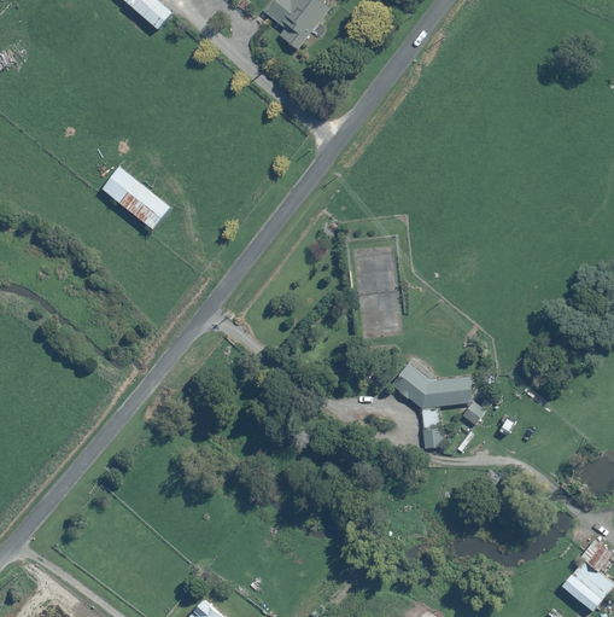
[(169,13),(152,0),(118,0),(155,30),(169,13)]
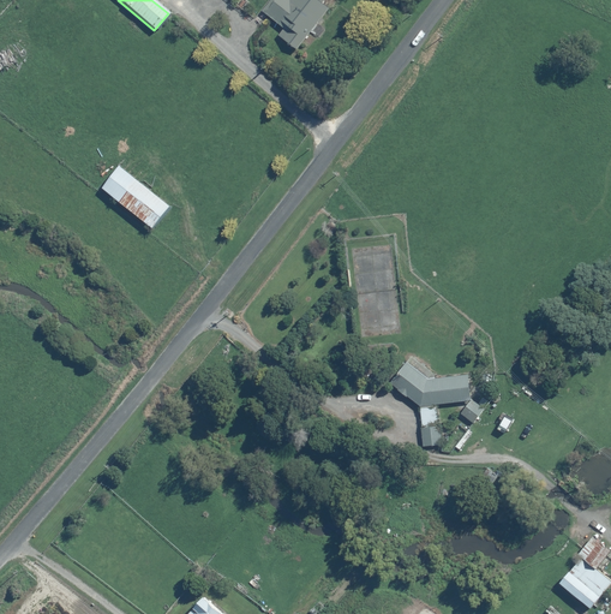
[(325,0),(267,0),(259,9),(281,28),(276,34),(295,51),(330,9),(323,3),(325,0)]
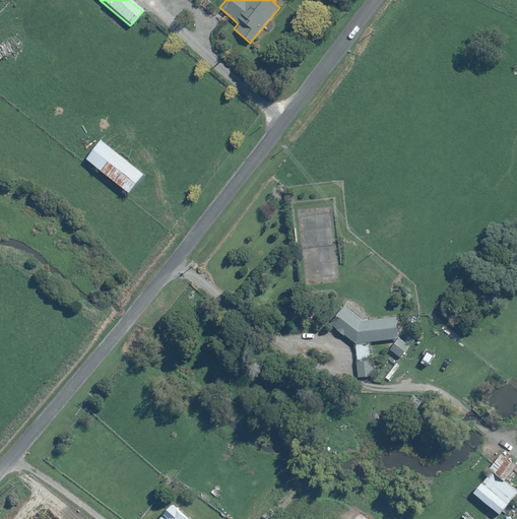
[(142,173),(100,140),(85,157),(129,192),(142,173)]
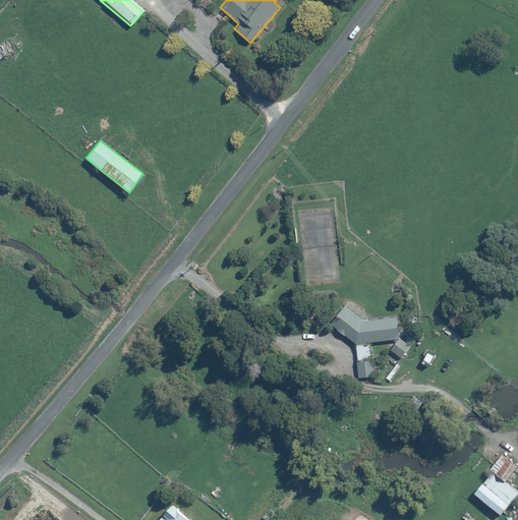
[(368,322),(351,304),(331,323),(353,346),(354,366),(367,366),(367,348),(400,345),(399,319),(368,322)]
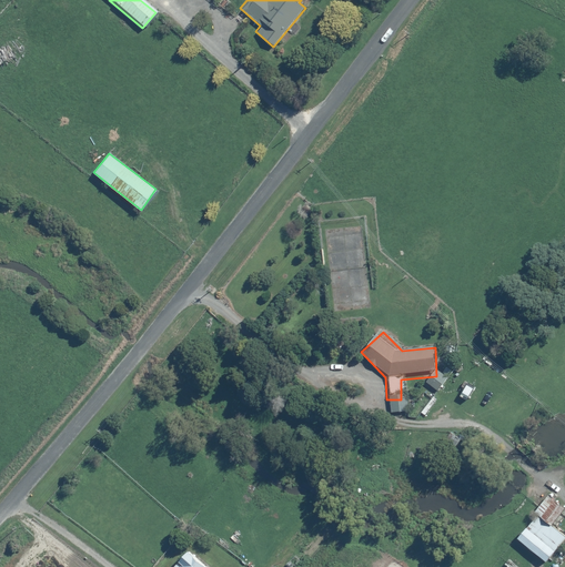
[(561,519),(544,504),(507,544),(533,566),(544,566),(564,544),(564,540),(552,528),(561,519)]
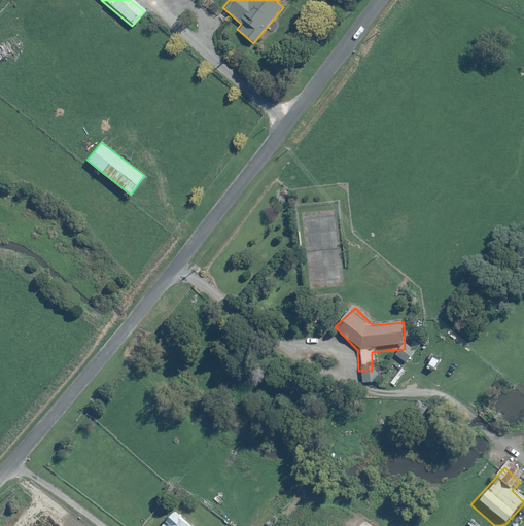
[(181,525),(171,516),(161,525),(181,525)]
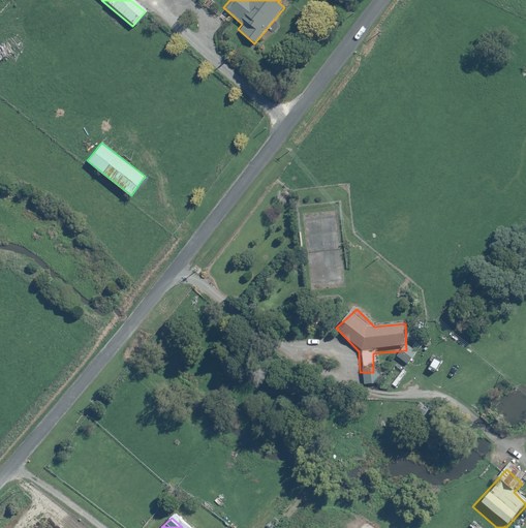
All buildings are outlined.
